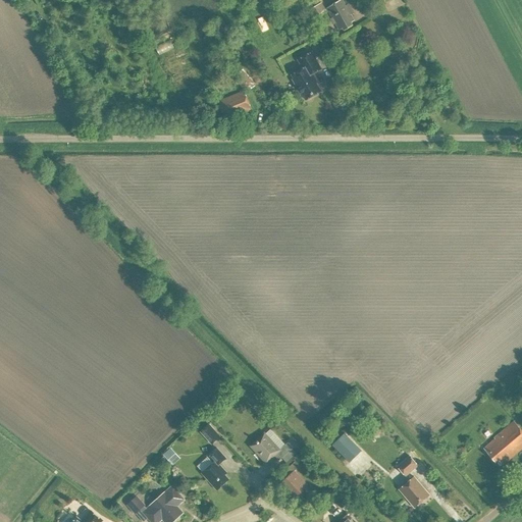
[(351,23),(355,21),(351,14),(353,12),(351,8),(348,10),(342,0),(341,0),(327,8),(340,31),(343,29),(345,31),(353,25),(351,23)]
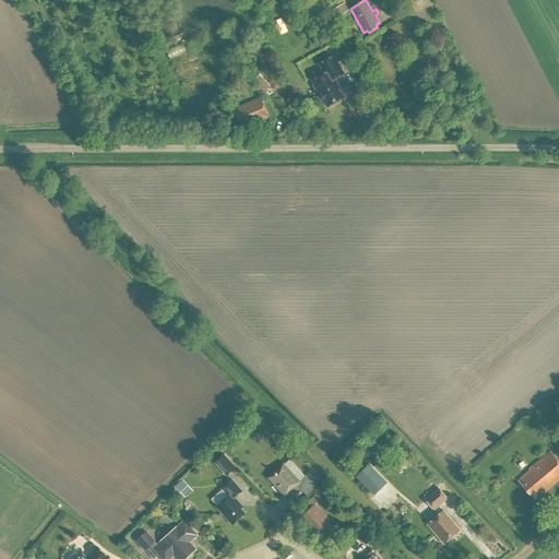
[(330,12),(335,20),(349,11),(344,3),(330,12)]
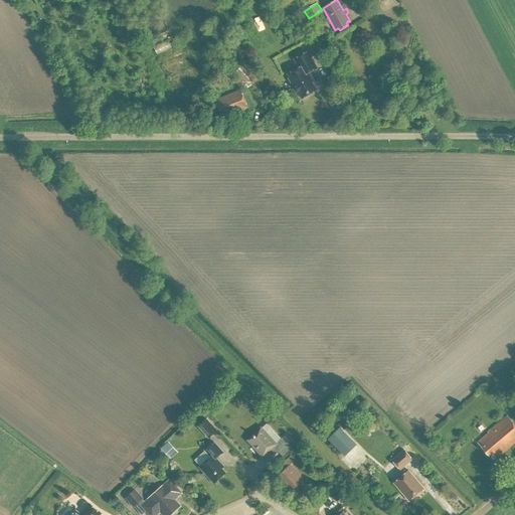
[(158,53),(172,47),(169,41),(155,47),(158,53)]
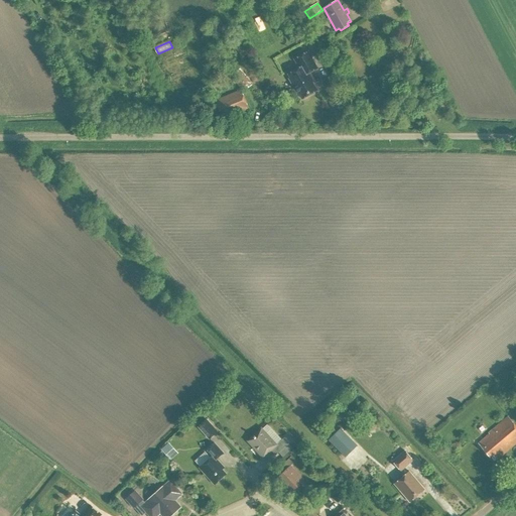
[(299,69),(288,75),(290,79),(289,79),(294,88),(296,88),(302,99),(317,91),(308,74),(317,69),(308,51),(294,59),(299,69)]
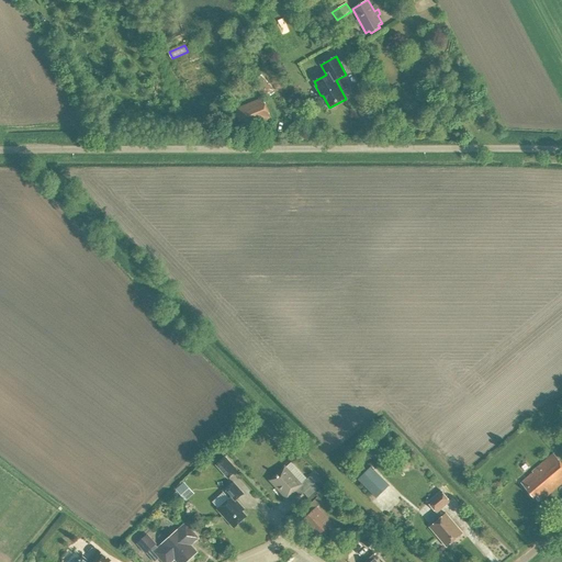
[(263,98),(235,110),(240,124),(244,123),(246,128),(271,119),(263,98)]
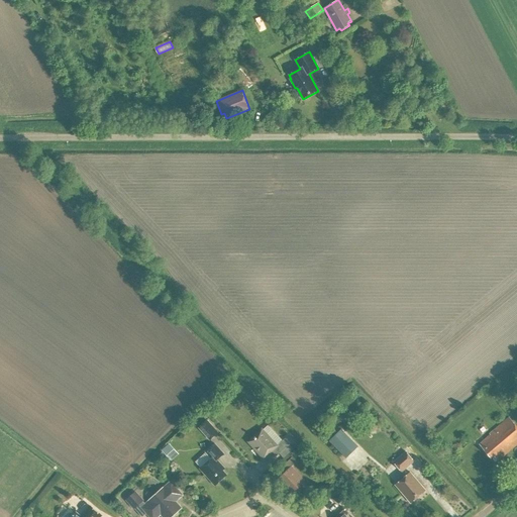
[(375,418),(365,418),(365,427),(376,426),(375,418)]
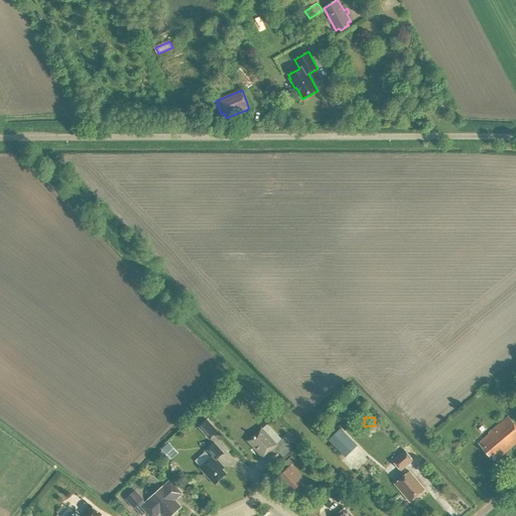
[(490,434),(479,443),(490,458),(493,455),(497,460),(515,443),(515,425),(508,417),(489,433),(490,434)]
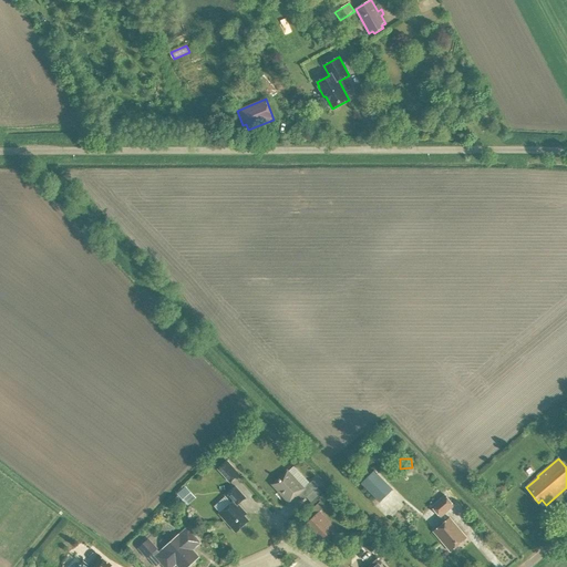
[(238,475),(229,466),(222,473),(230,483),(238,475)]
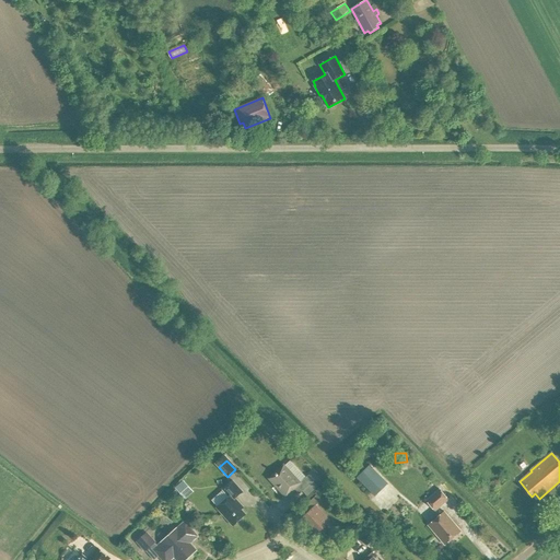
[(318,487),(314,481),(308,475),(300,482),(284,465),(269,479),(286,497),(295,488),(301,493),(303,491),(307,497),(318,487)]
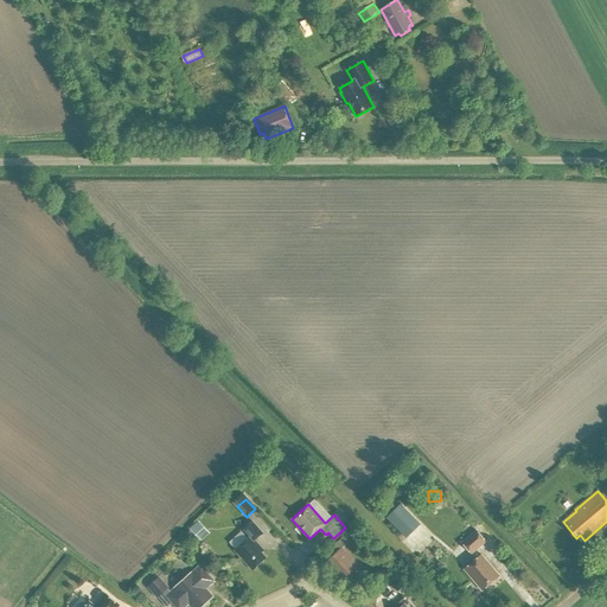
[(407,538),(421,524),(401,504),(387,517),(407,538)]
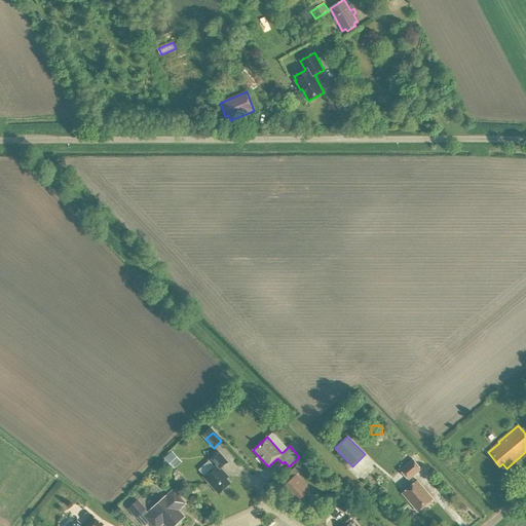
[(177,467),(185,461),(177,449),(168,456),(177,467)]
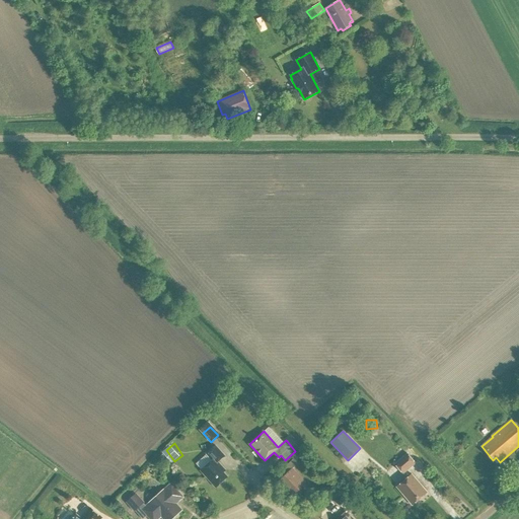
[(212,460),(201,470),(216,488),(228,476),(220,467),(222,465),(218,461),(225,455),(216,445),(207,454),(212,460)]
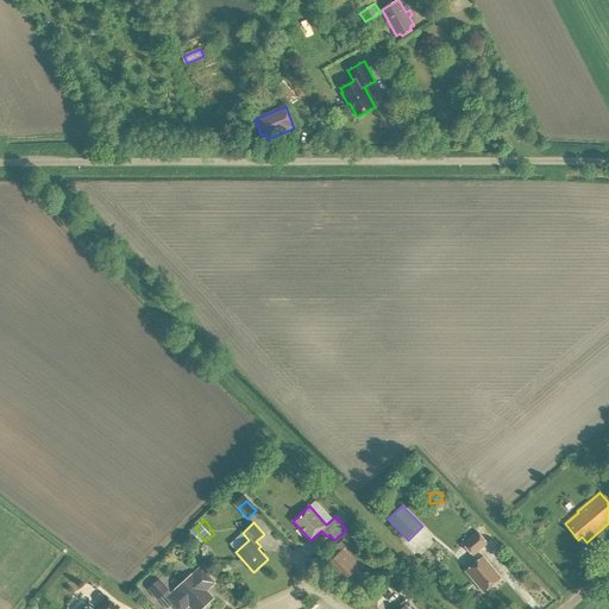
[(478,532),(463,545),(473,557),(489,544),(478,532)]
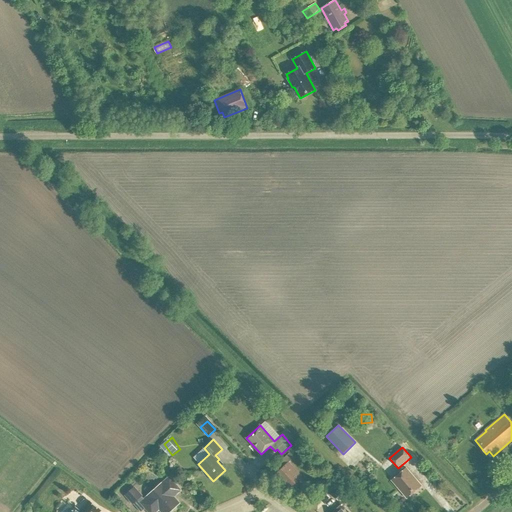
[(279,462),(284,467),(275,474),(289,489),(301,477),(288,463),(294,457),(290,453),(279,462)]
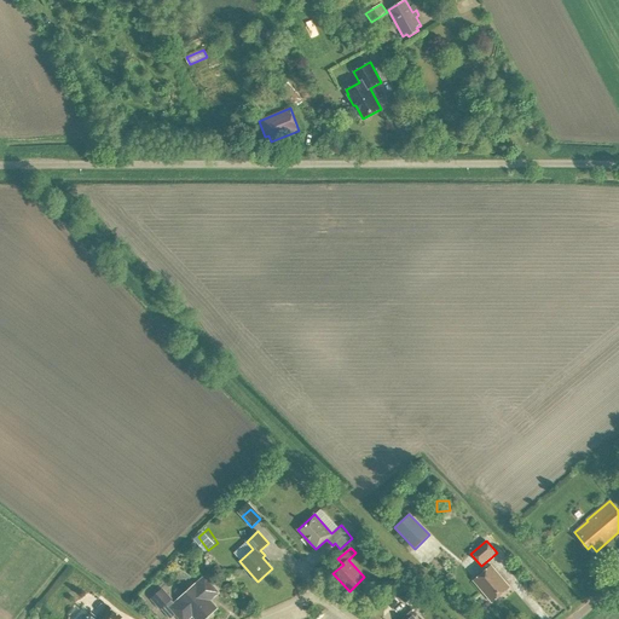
[(491,566),(473,580),(492,602),(510,588),(491,566)]
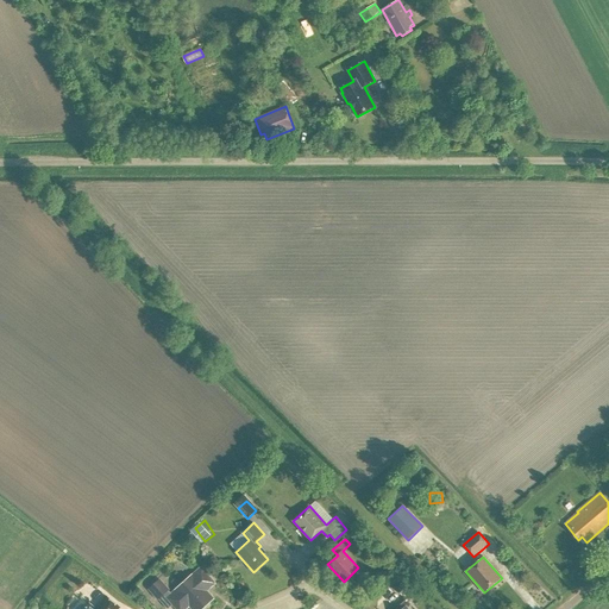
[(177,590),(168,598),(177,608),(184,608),(190,604),(193,608),(201,608),(213,598),(205,590),(207,588),(207,589),(214,583),(201,569),(193,576),(192,576),(176,590),(177,590)]
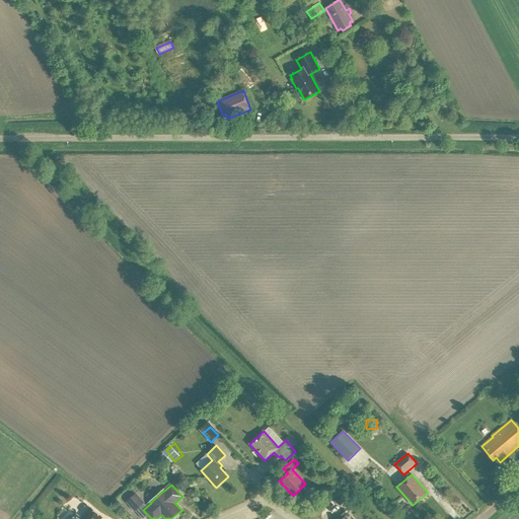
[(351,491),(338,503),(343,508),(356,497),(351,491)]
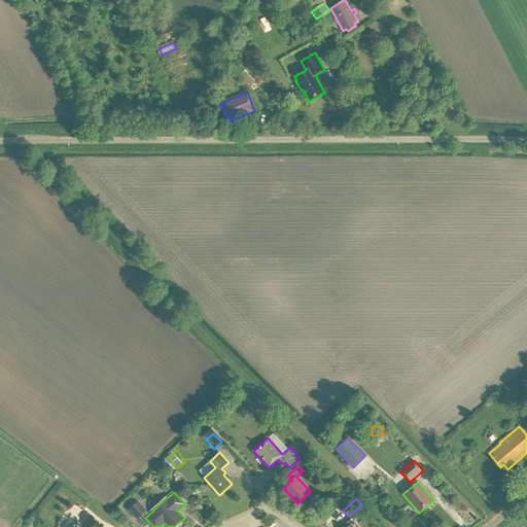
[(138,502),(130,510),(139,520),(144,516),(142,514),(145,511),(138,502)]
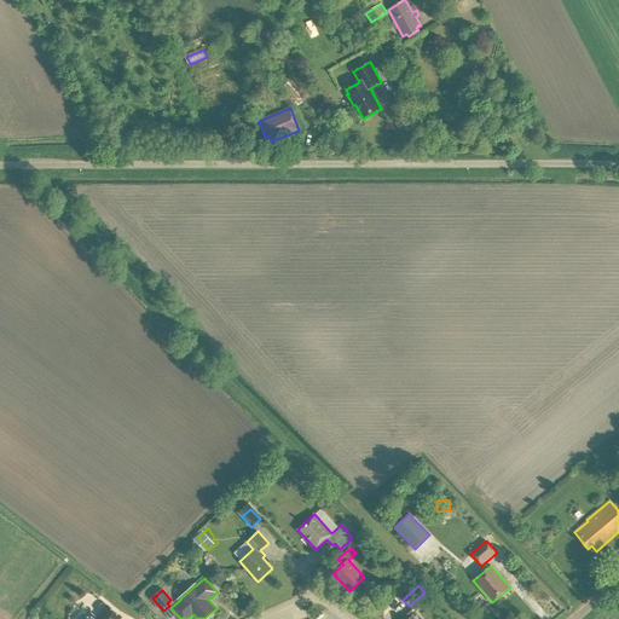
[(120,618),(122,618),(108,606),(98,618),(92,613),(86,618),(120,618)]
